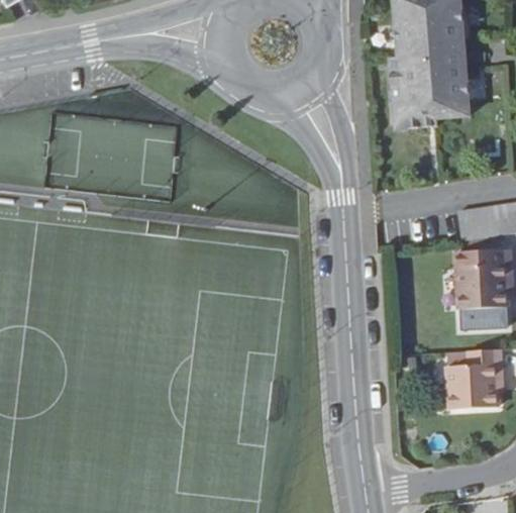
[(395,0),(399,54),(392,54),(394,85),(401,85),(402,116),(435,114),(468,112),(466,48),(458,49),(457,39),(463,38),(461,0),(395,0)]
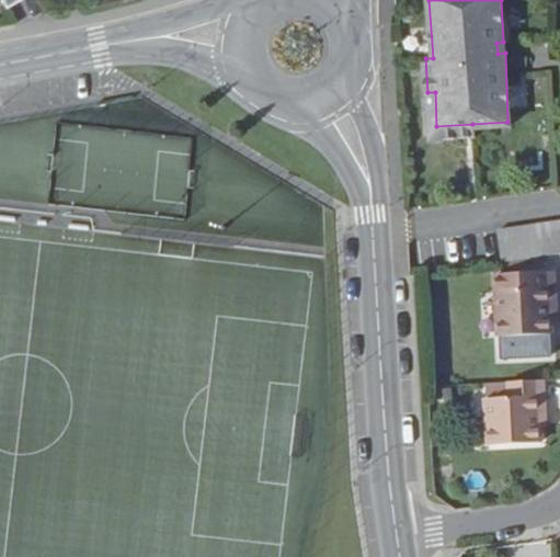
[(509,42),(503,42),(496,43),(498,54),(505,53),(509,53),(509,42)]
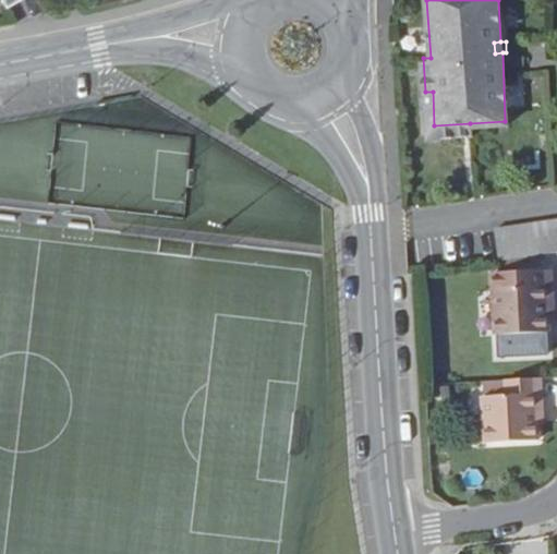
[(433,92),(425,92),(425,105),(434,105),(433,92)]
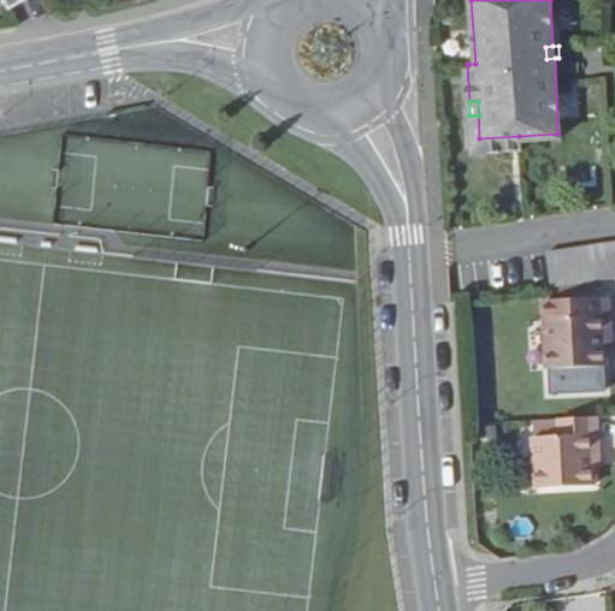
[(519,136),(479,138),(480,149),(519,146),(519,136)]
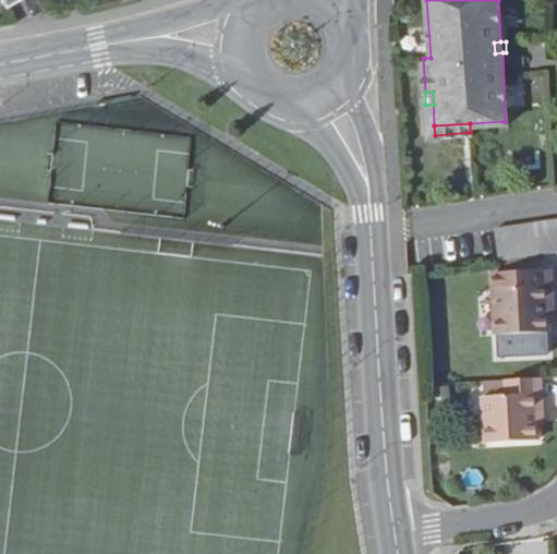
[(556,219),(496,227),(499,260),(556,252),(556,219)]
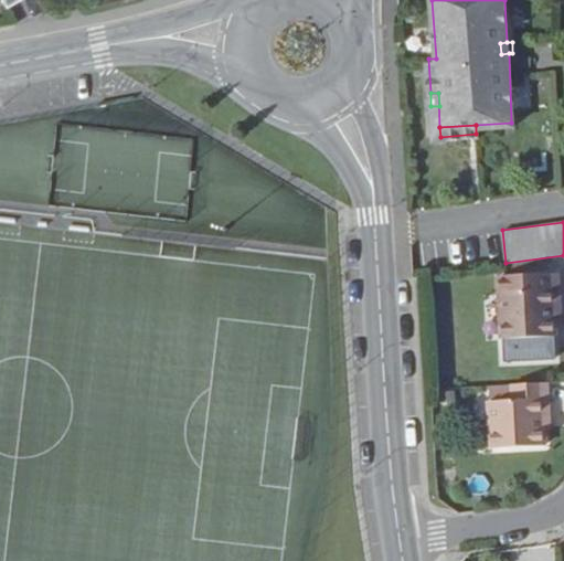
[(521,289),(499,290),(501,338),(554,335),(553,308),(561,307),(559,272),(520,275),(521,289)]
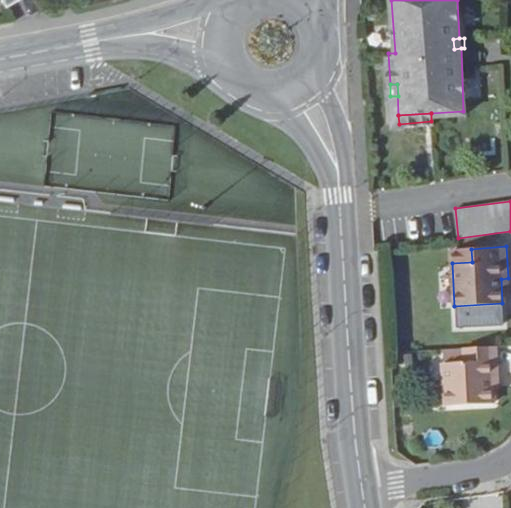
[(502,303),(454,306),(455,326),(503,323),(502,303)]
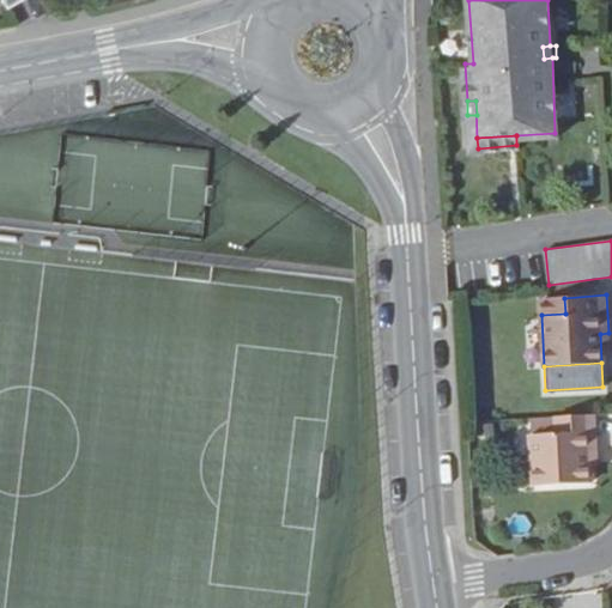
[(595,414),(552,417),(552,432),(531,433),(533,484),(589,481),(588,451),(597,451),(595,414)]
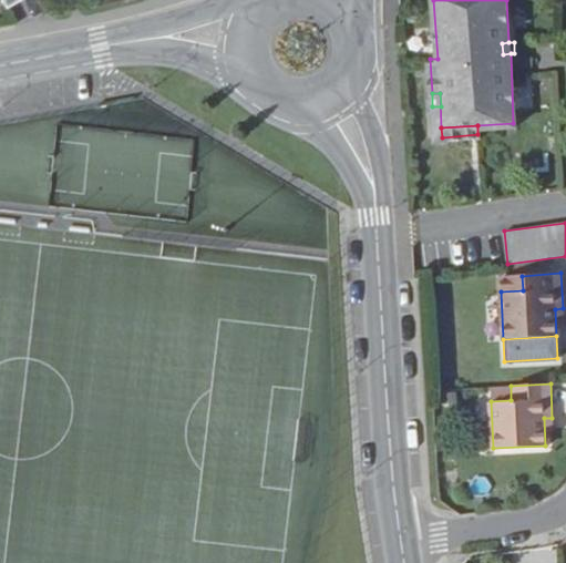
All buildings are outlined.
